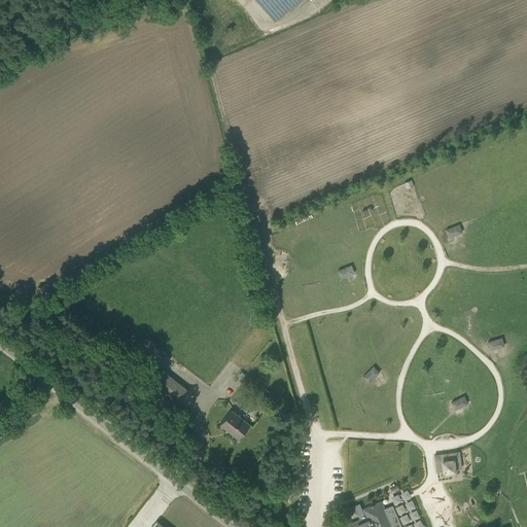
[(256,0),(274,21),(300,0),(256,0)]
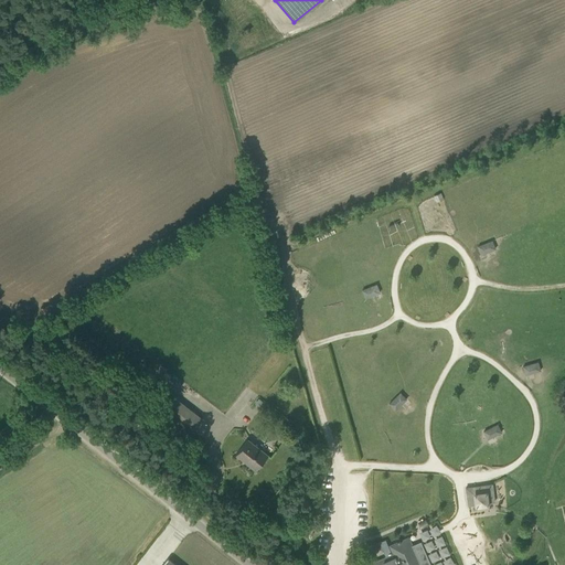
[(492,240),(478,246),(482,255),(497,248),(492,240)]
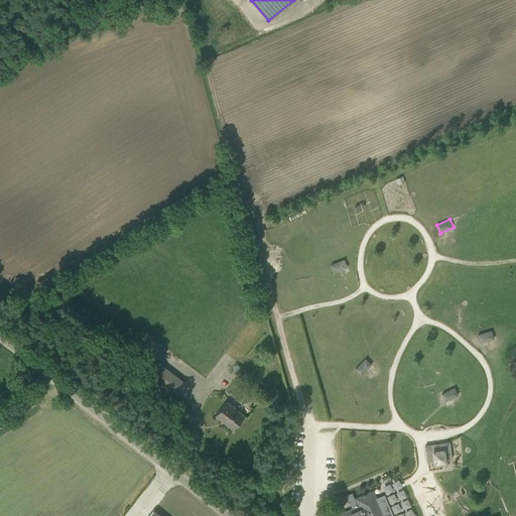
[(345,259),(331,264),(334,272),(348,267),(345,259)]
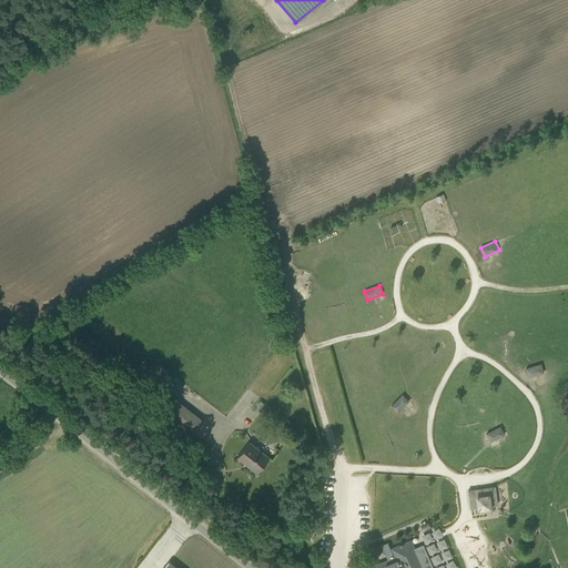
[(526,368),(528,376),(544,372),(541,364),(526,368)]
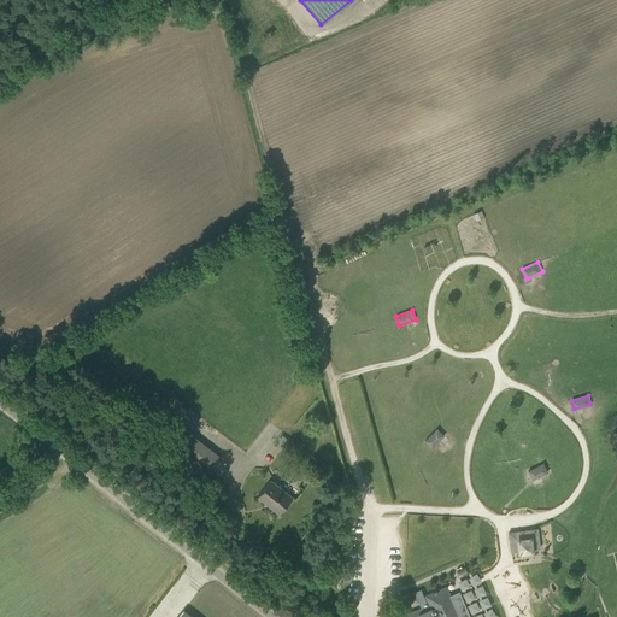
[(444,422),(436,428),(442,435),(450,429),(444,422)]
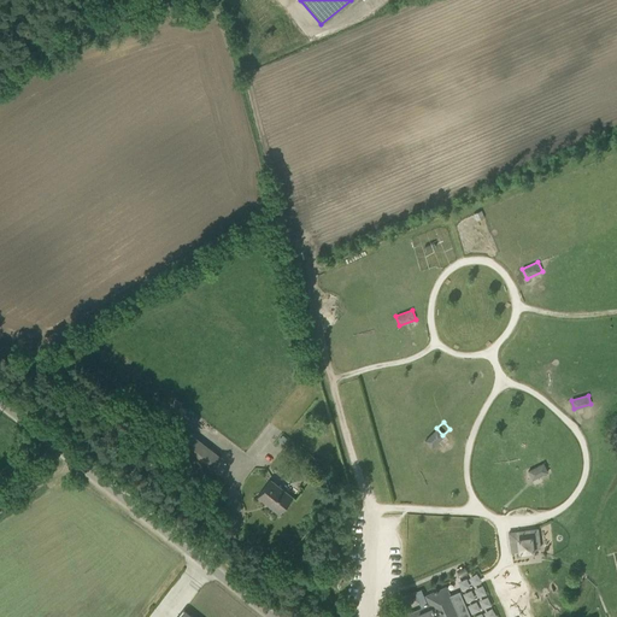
[(444,438),(435,430),(425,440),(434,447),(444,438)]
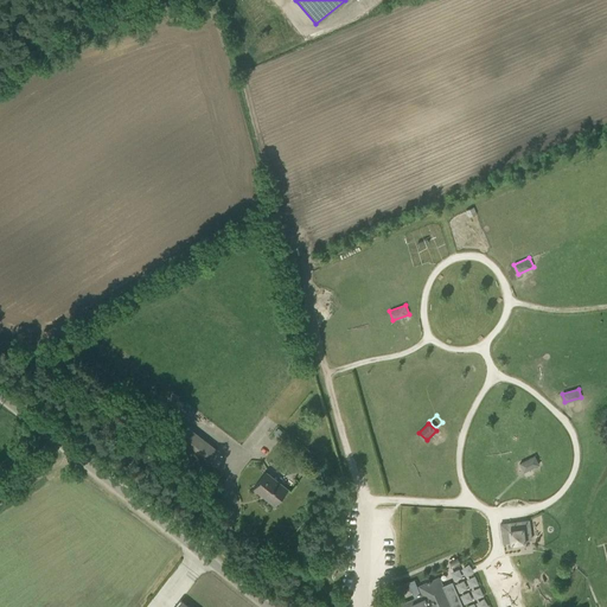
[(170,445),(204,471),(218,452),(185,426),(170,445)]
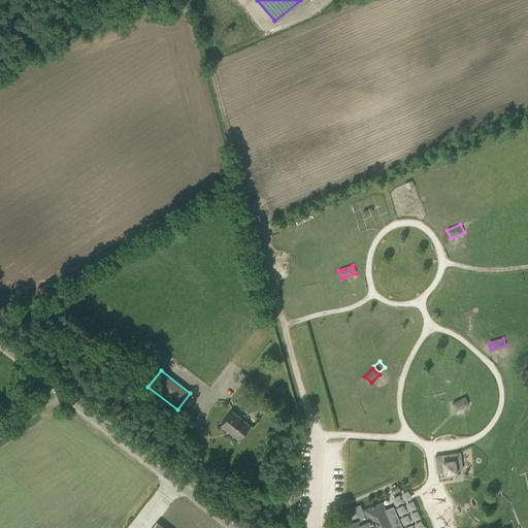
[(466,396),(452,403),(456,411),(470,404),(466,396)]
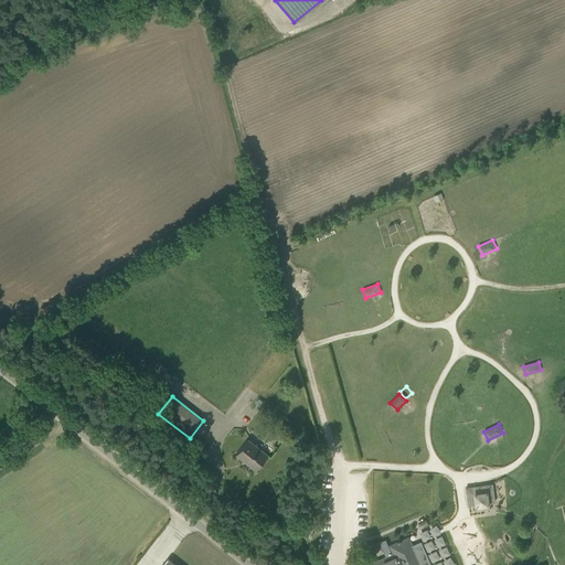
[(235,455),(255,470),(267,455),(247,439),(235,455)]
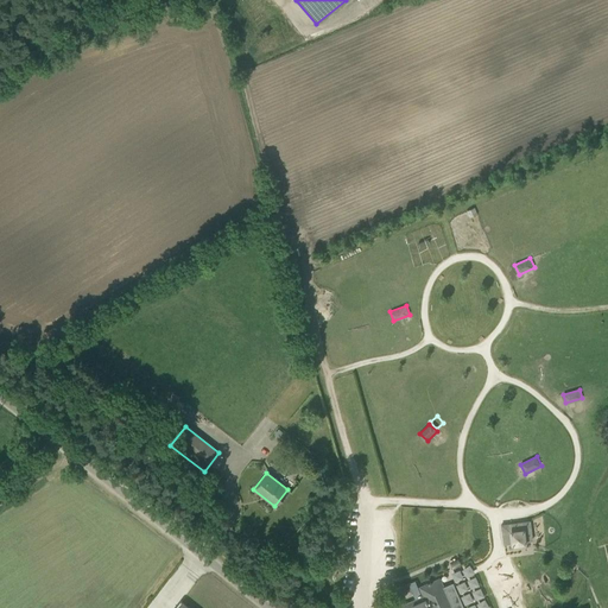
[(532,540),(529,521),(501,525),(504,544),(532,540)]
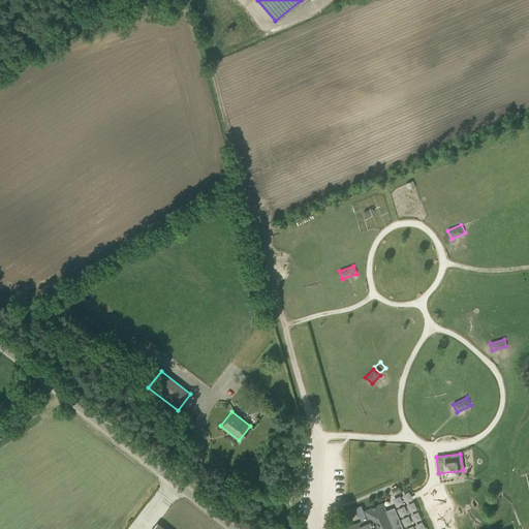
[(393,528),(383,506),(379,504),(375,506),(374,505),(371,506),(372,508),(364,511),(368,519),(347,528),(393,528)]
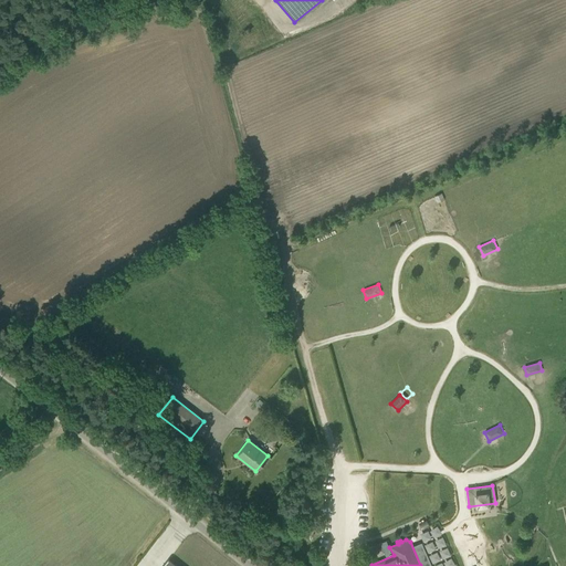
[(388,546),(383,548),(386,556),(391,554),(388,546)]
